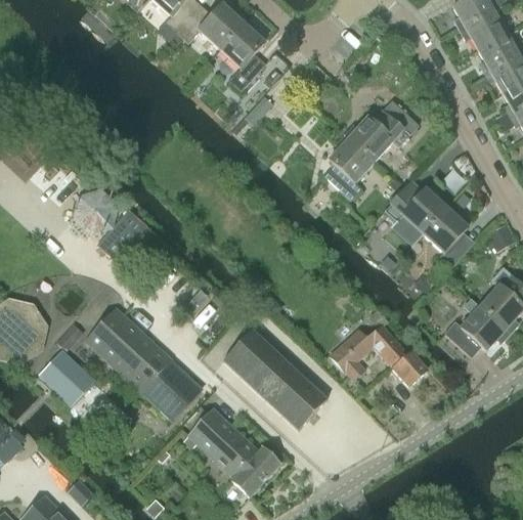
[(128,0),(128,4),(137,12),(147,0),(128,0)]
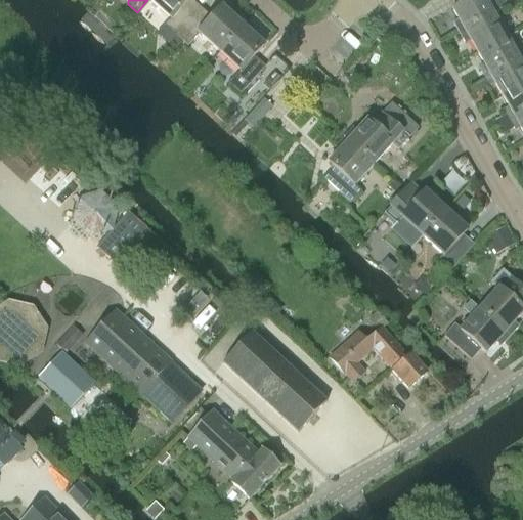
[(166,22),(178,33),(202,6),(194,0),(155,0),(171,15),(166,22)]
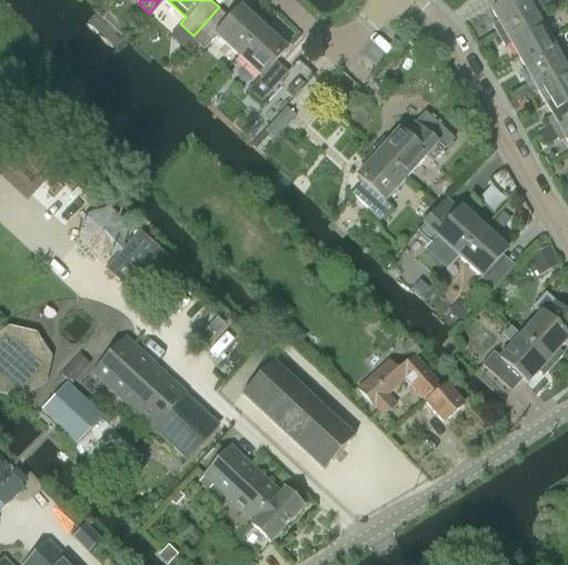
[(494,25),(499,33),(536,12),(528,0),(500,0),(491,6),(500,20),(494,25)]
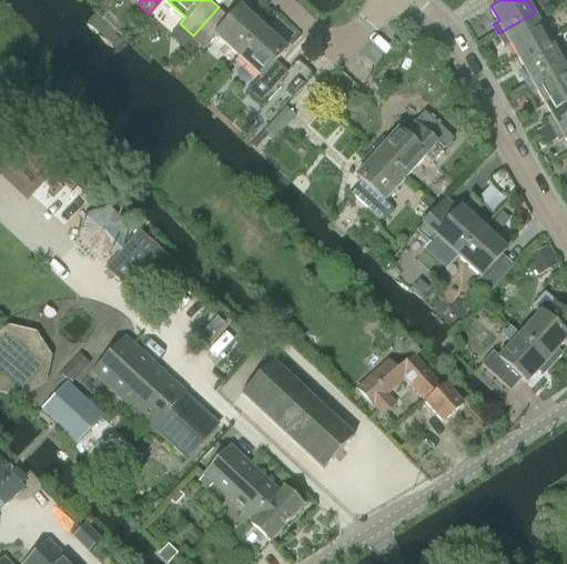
[(219,7),(193,36),(204,46),(216,32),(239,53),(269,21),(257,11),(254,16),(241,4),(230,16),(219,7)]
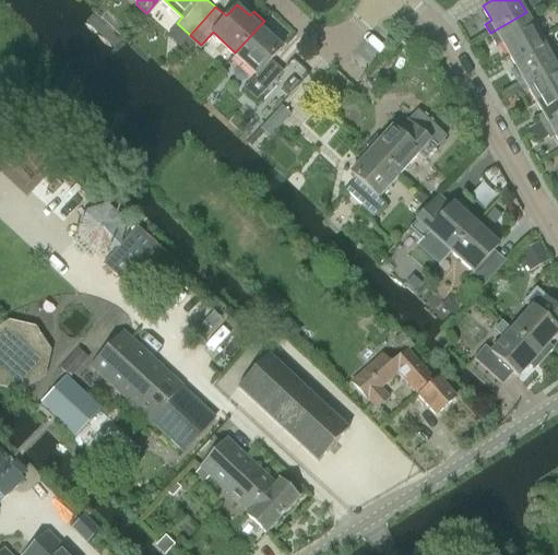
[(526,12),(490,33),(495,40),(501,37),(509,51),(539,35),(526,12)]
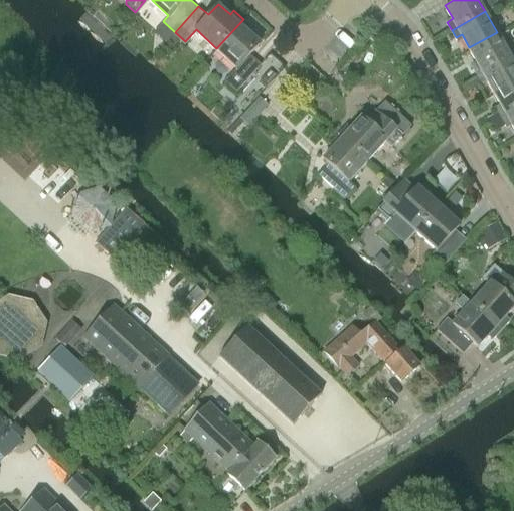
[(243,19),(216,48),(236,66),(225,77),(237,88),(261,62),(249,51),(260,41),(247,30),(250,26),(243,19)]
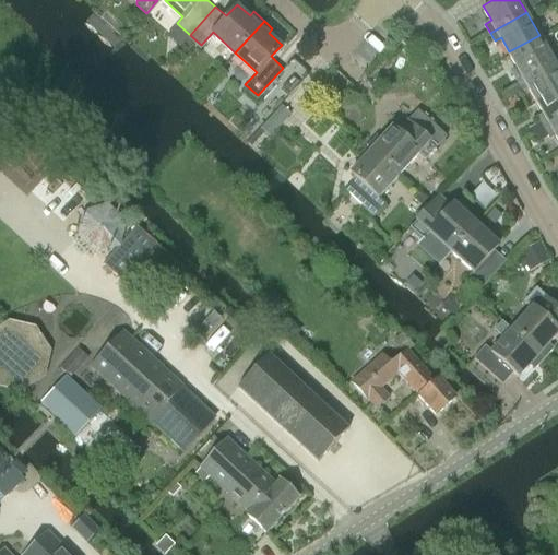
[(511,69),(517,79),(553,58),(539,35),(509,51),(518,66),(511,69)]
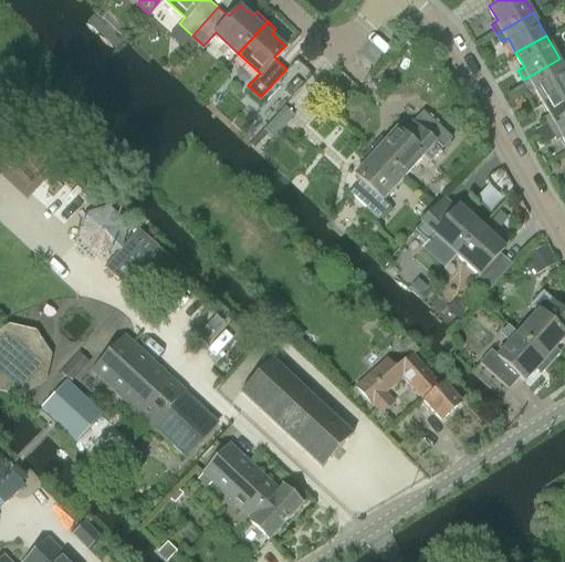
[(564,68),(560,59),(523,80),(527,89),(534,84),(542,99),(564,86),(564,68)]
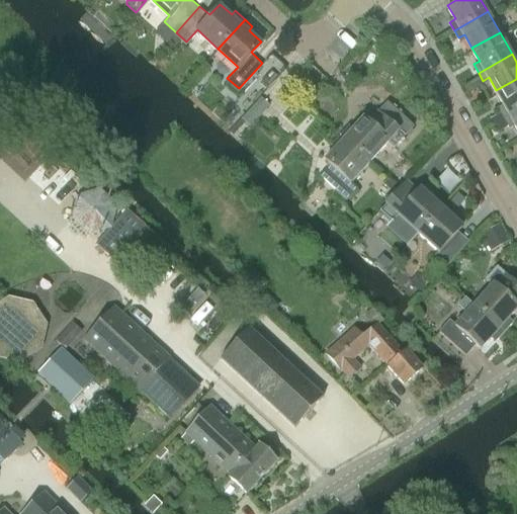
[(259,80),(266,86),(277,74),(270,68),(259,80)]
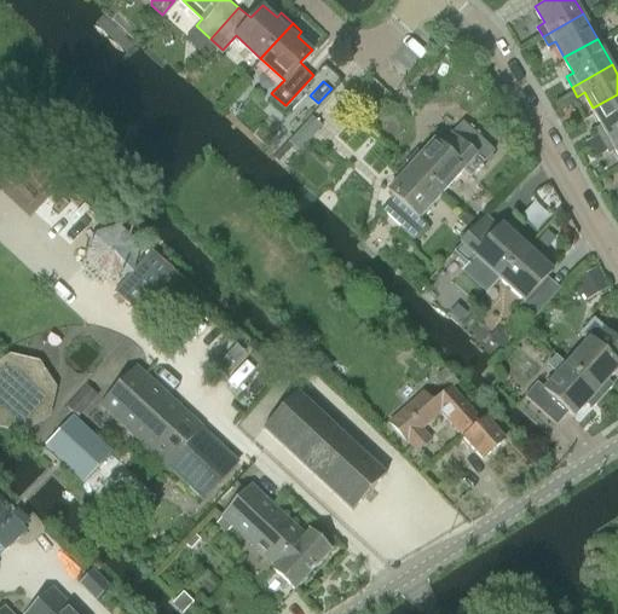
[(595,129),(601,139),(617,129),(617,94),(593,108),(602,125),(595,129)]
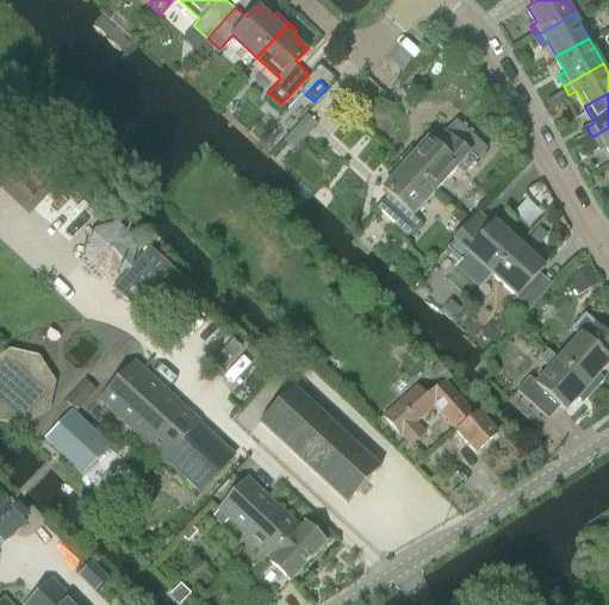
[(308,111),(284,138),(294,148),(318,120),(308,111)]
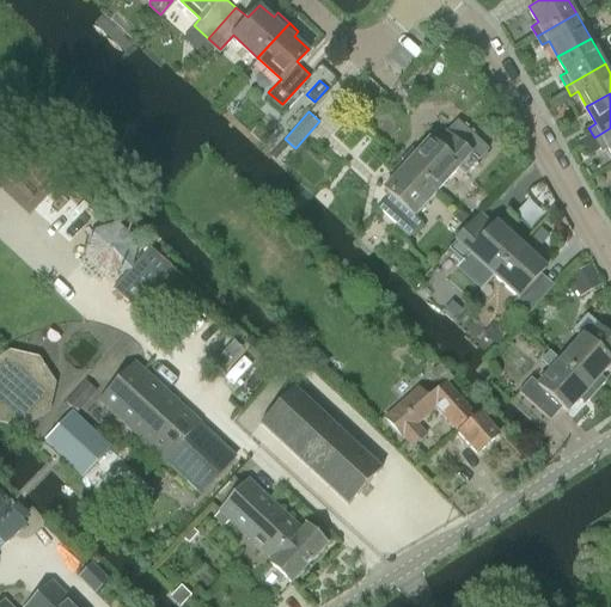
[(410,145),(401,154),(437,188),(457,165),(464,171),(489,143),(458,115),(435,140),(429,135),(416,151),(410,145)]
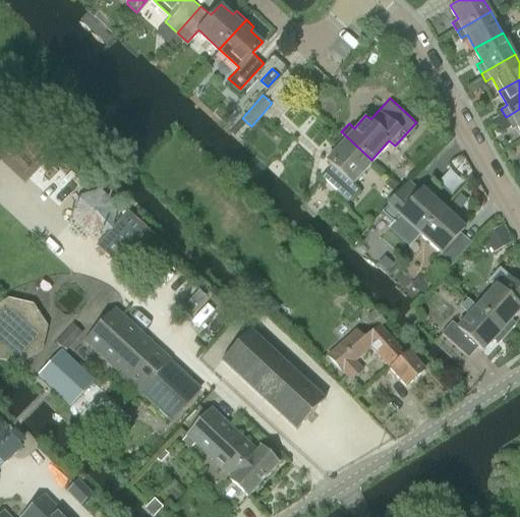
[(519,109),(506,117),(510,125),(516,122),(519,129),(519,109)]
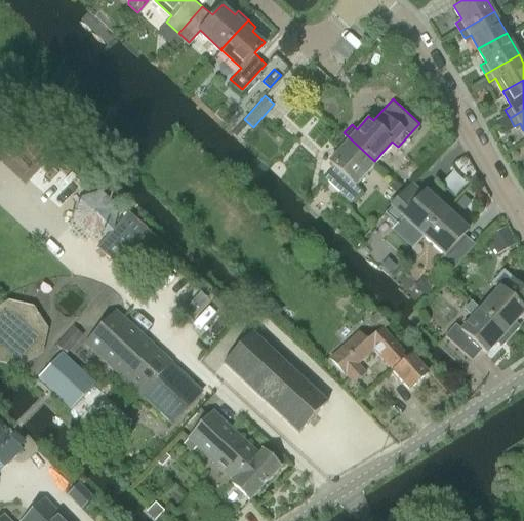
[(355,182),(374,161),(344,132),(335,142),(340,147),(329,160),(333,164),(323,175),(351,200),(361,188),(355,182)]
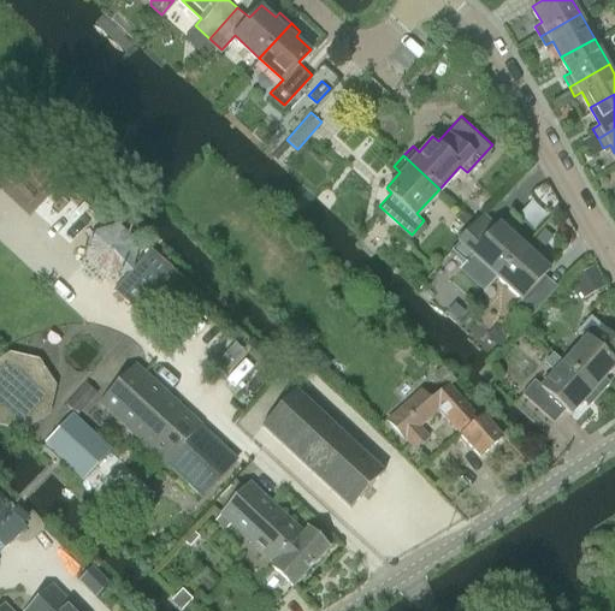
[(482,214),(453,247),(466,260),(460,267),(484,289),(497,274),(530,238),(519,229),(514,235),(501,221),(496,227),(482,214)]
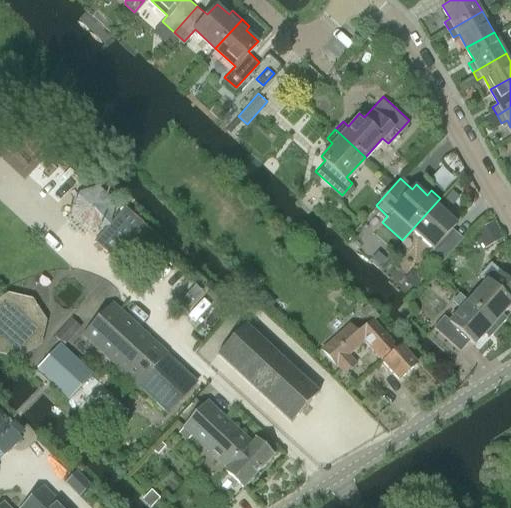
[(75,191),(71,213),(87,228),(109,221),(113,200),(96,184),(75,191)]
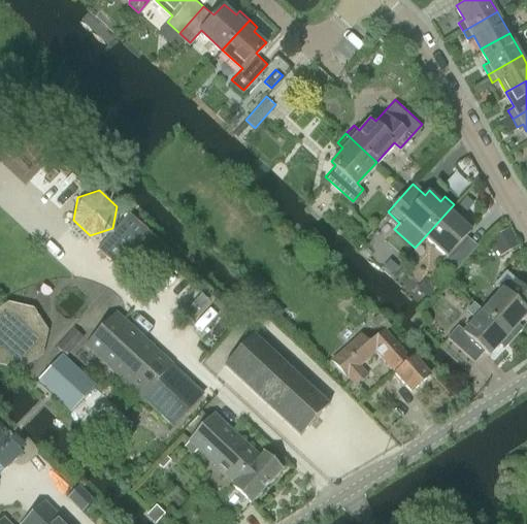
[(463,213),(454,204),(426,235),(447,253),(439,260),(452,271),(478,242),(467,234),(471,229),(458,217),(463,213)]
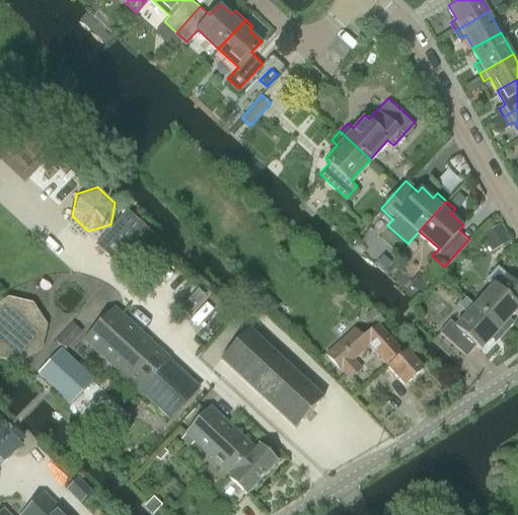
[(96,242),(115,259),(142,226),(124,210),(96,242)]
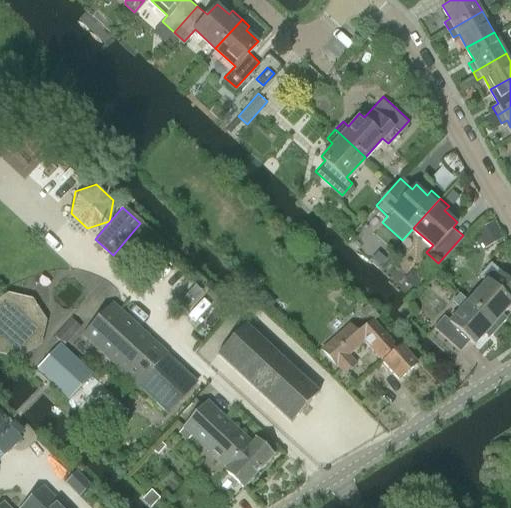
[(486,278),(468,298),(499,325),(507,316),(502,313),(510,303),(510,298),(508,296),(510,293),(510,279),(490,261),(480,273),(486,278)]
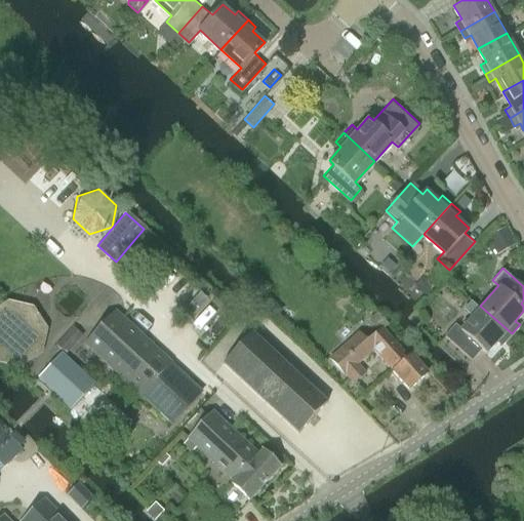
[(504,343),(512,333),(480,306),(461,326),(455,321),(445,332),(472,357),(482,346),(488,351),(499,338),(504,343)]
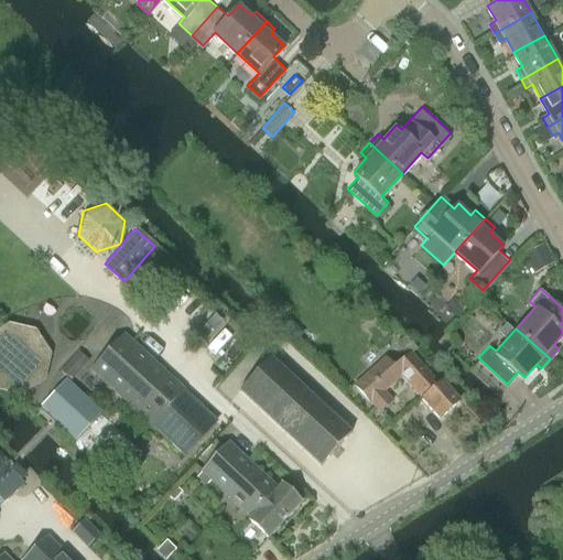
[(0,380),(1,381),(8,384),(15,385),(22,384),(29,381),(34,377),(40,372),(42,365),(43,357),(42,350),(39,343),(35,337),(29,333),(22,331),(15,330),(8,331),(1,333),(0,334),(0,380)]
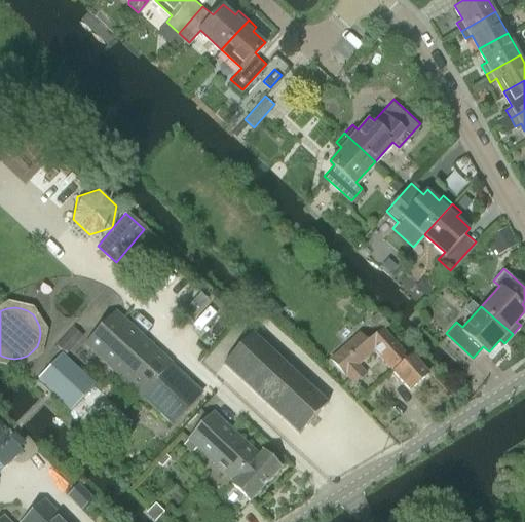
[(86,340),(142,393),(173,421),(202,389),(115,309),(86,340)]
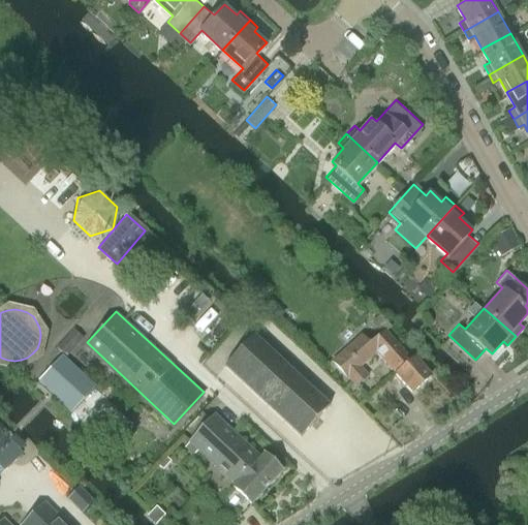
[(333,359),(356,384),(369,373),(361,364),(376,349),(396,371),(411,389),(431,372),(411,350),(408,353),(385,328),(369,340),(363,332),(333,359)]
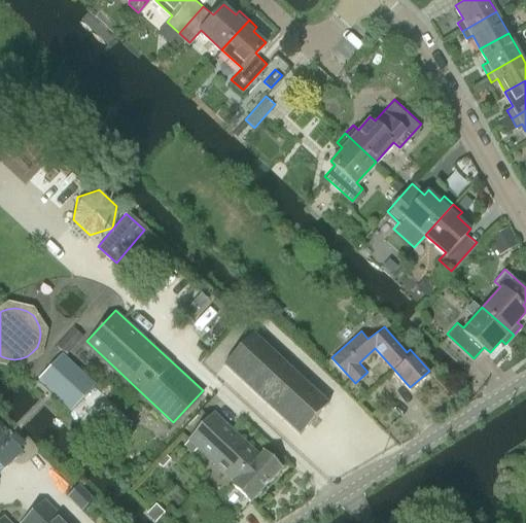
[(253,332),(224,362),(300,432),(328,402),(253,332)]
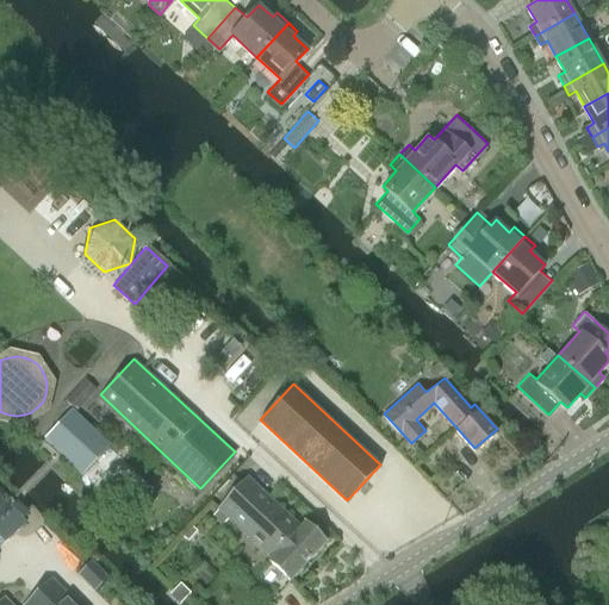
[(73,407),(45,436),(84,472),(111,443),(73,407)]
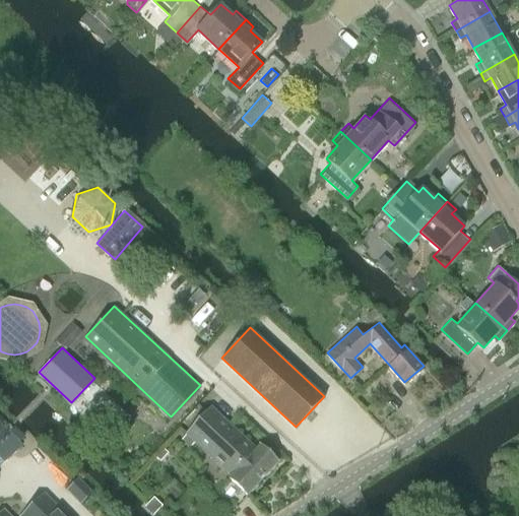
[(230,476),(248,494),(278,461),(259,444),(256,447),(211,405),(187,432),(233,473),(230,476)]
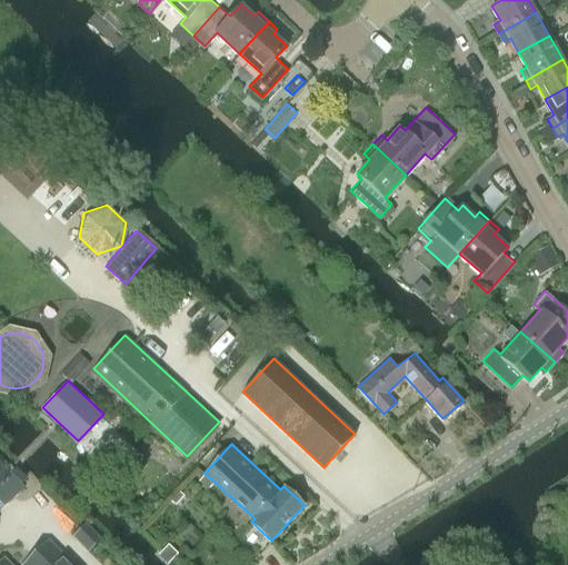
[(0,508),(25,484),(0,459),(0,508)]
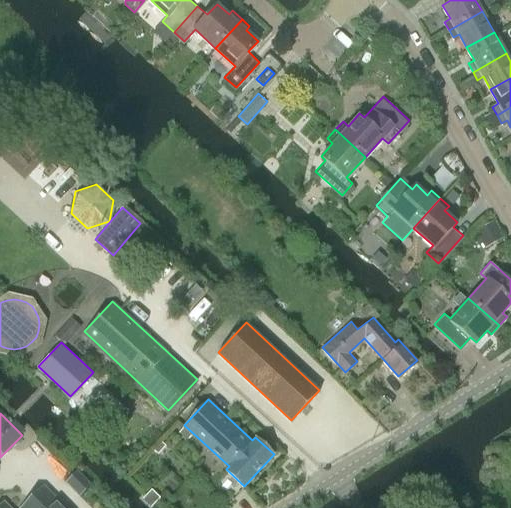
[(76,469),(65,479),(79,494),(90,483),(76,469)]
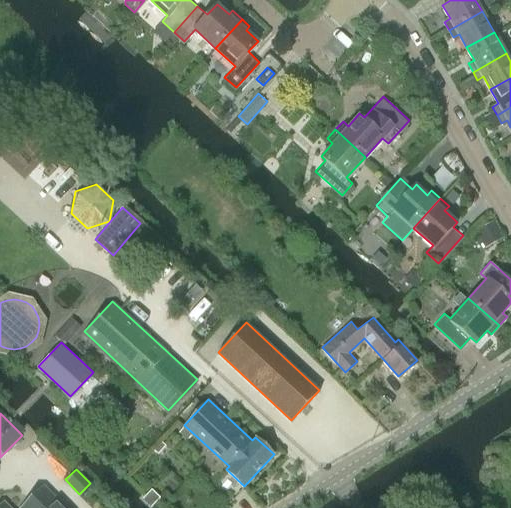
[(68,507),(60,499),(45,485),(44,483),(19,507),(68,507)]
